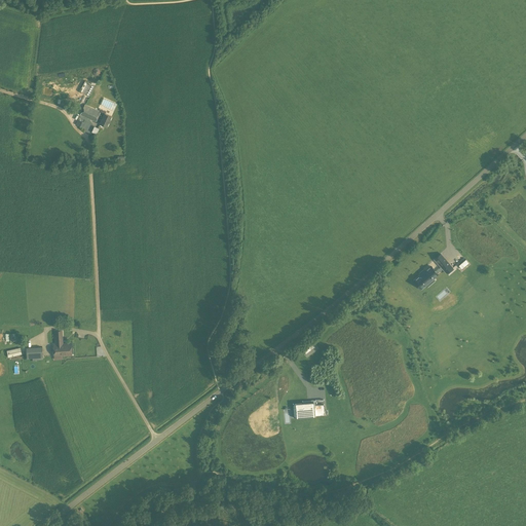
[(84,80),(82,85),(88,89),(91,83),(85,80),(84,80)]
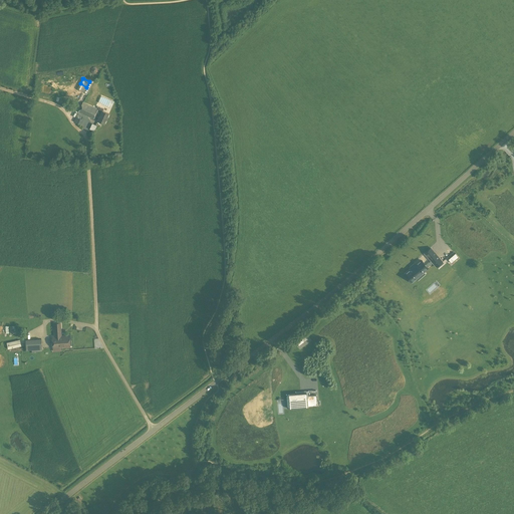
[(81,95),(84,89),(78,86),(75,91),(81,95)]
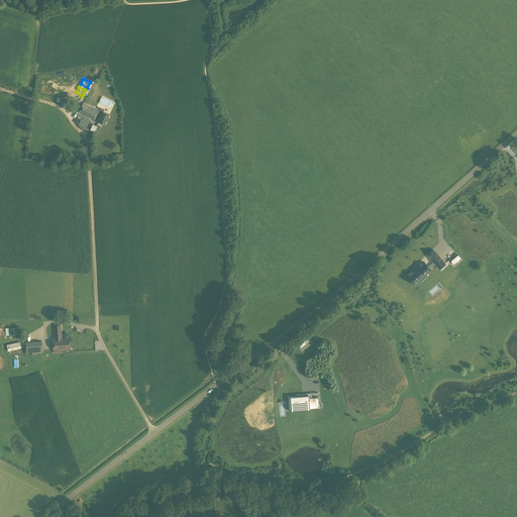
[(99,107),(98,110),(84,103),(79,113),(94,120),(95,118),(99,120),(98,121),(105,125),(109,114),(103,111),(104,109),(99,107)]
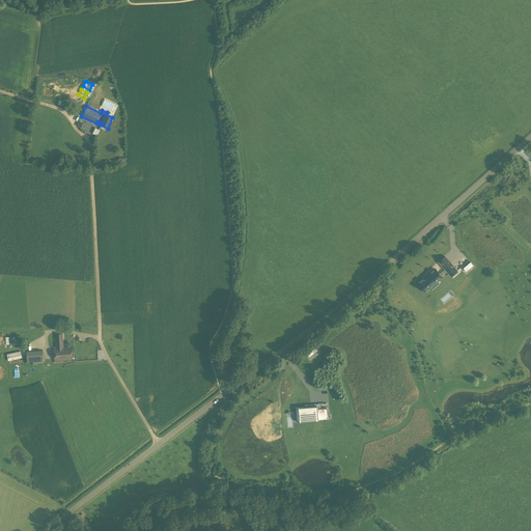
[(424,277),(418,283),(422,287),(425,291),(429,288),(438,281),(441,278),(442,277),(442,276),(441,276),(447,271),(450,275),(456,270),(445,256),(439,262),(445,270),(440,274),(435,269),(429,274),(424,277)]
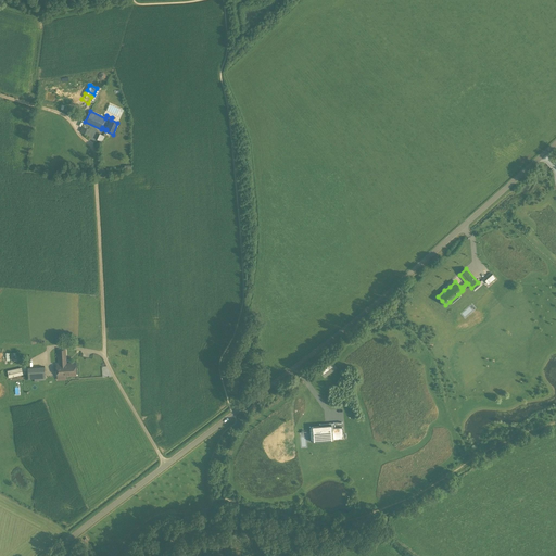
[(492,275),(485,281),(488,285),(495,278),(492,275)]
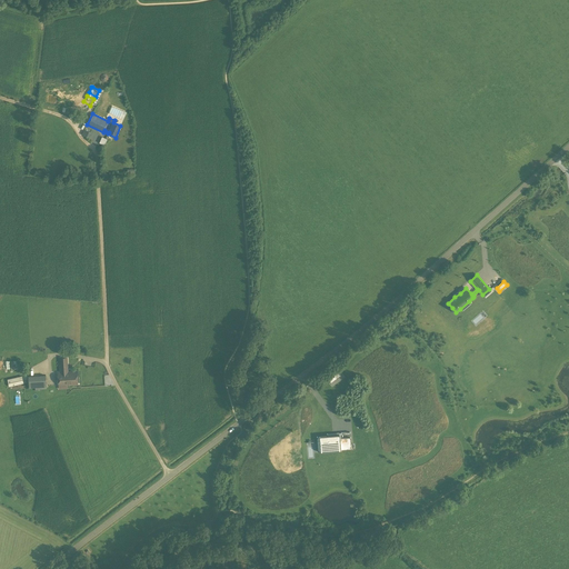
[(61,372),(58,373),(59,386),(78,385),(77,372),(68,372),(67,358),(60,358),(61,372)]
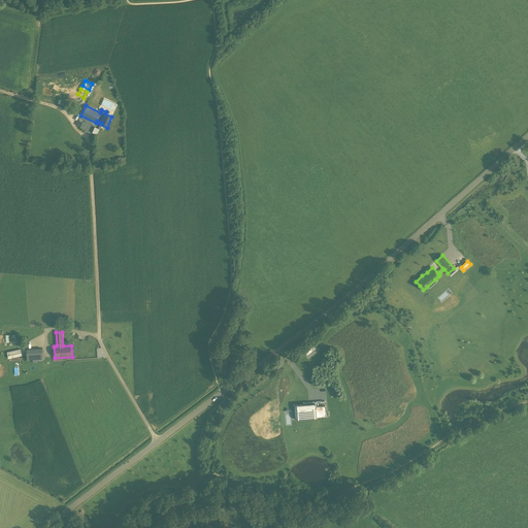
[(303,353),(305,356),(312,351),(309,348),(303,353)]
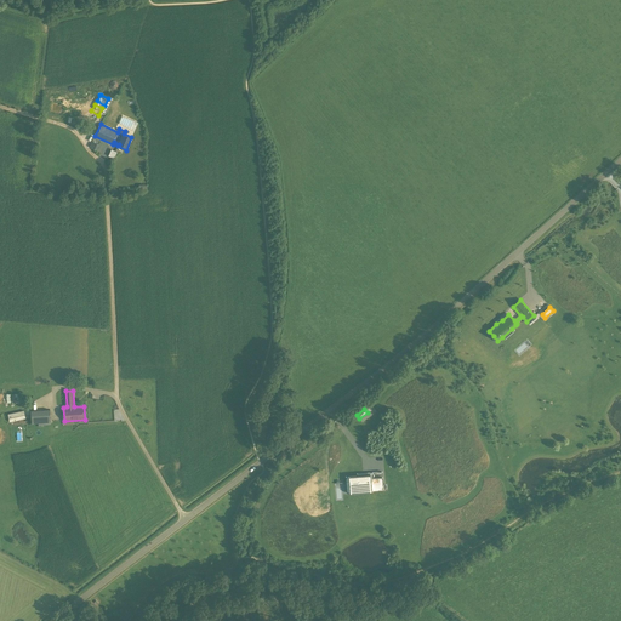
[(51,423),(50,410),(32,411),(32,423),(44,422),(44,425),(51,423)]
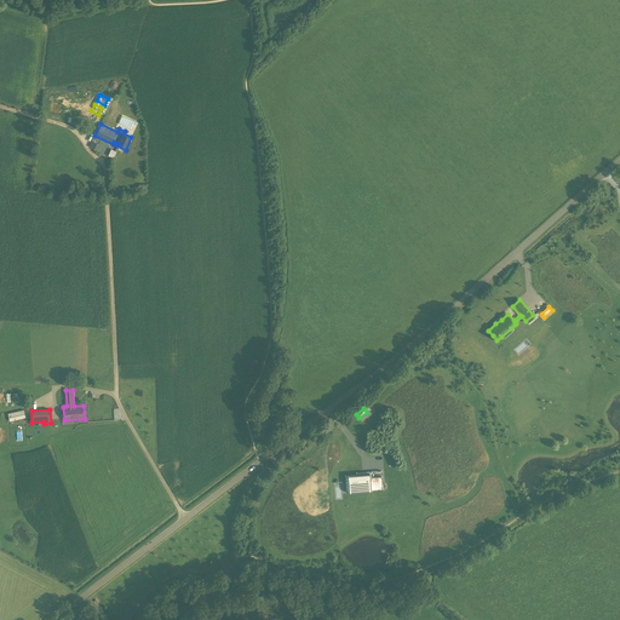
[(372,409),(360,418),(361,422),(374,413),(372,409)]
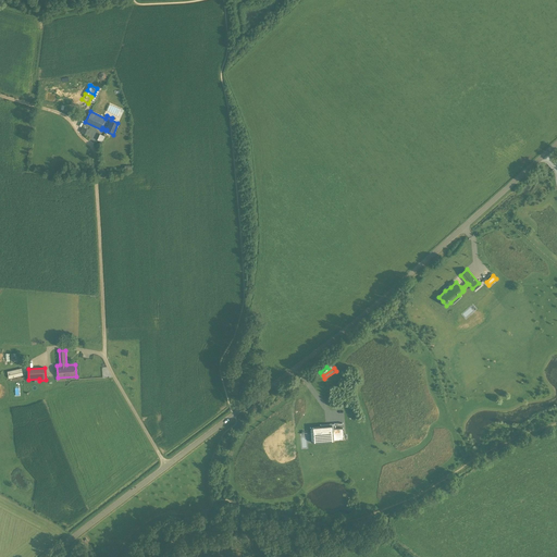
[(338,437),(336,425),(316,429),(318,441),(338,437)]
